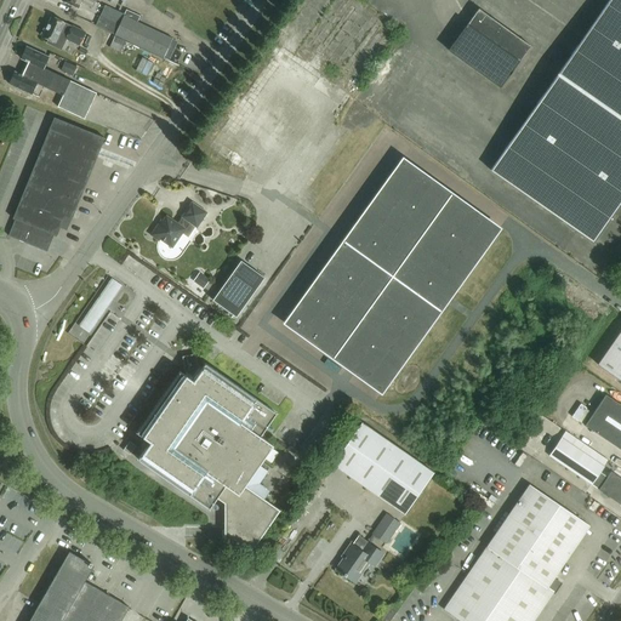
[(594,241),(620,203),(620,0),(609,0),(491,170),(594,241)]
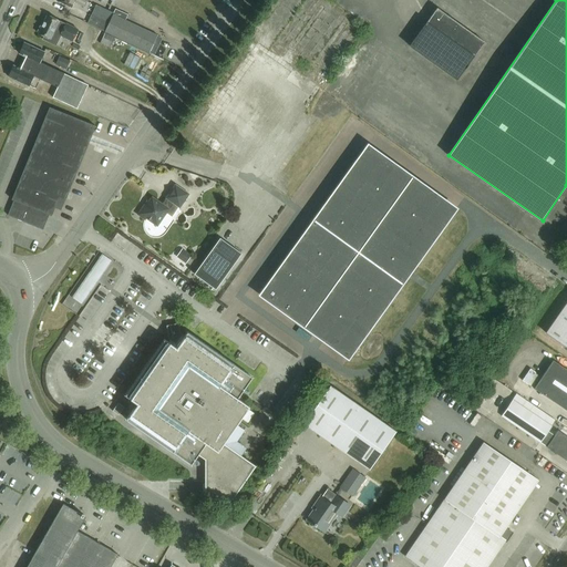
[(109,23),(113,13),(96,6),(92,16),(109,23)]
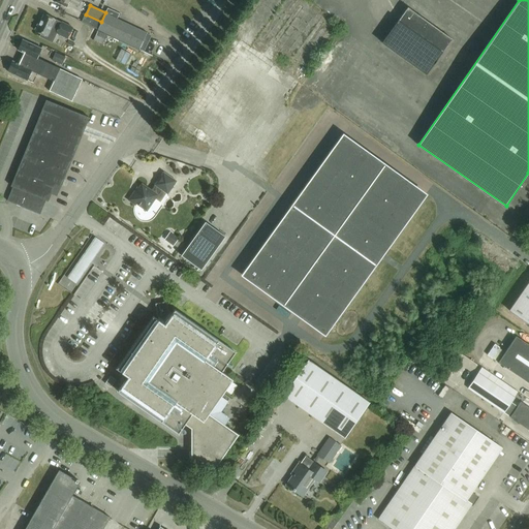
[(139,50),(147,33),(117,19),(119,14),(107,8),(105,12),(101,22),(98,30),(139,50)]
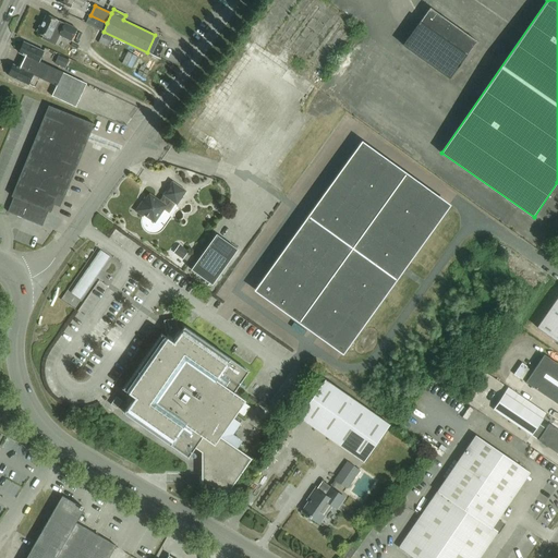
[(449,80),(476,43),(428,9),(401,46),(449,80)]
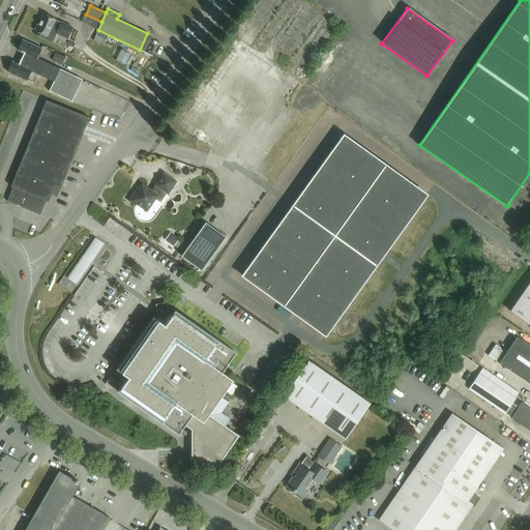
[(45,15),(36,32),(40,34),(39,37),(53,43),(57,34),(68,39),(74,28),(68,26),(56,20),(45,15)]
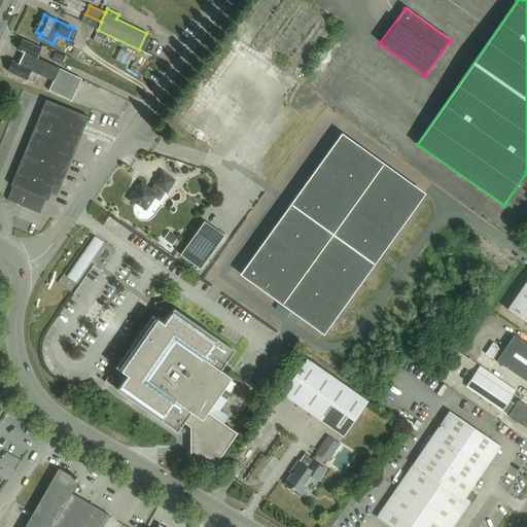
[(83,18),(81,22),(98,30),(101,22),(85,14),(83,18)]
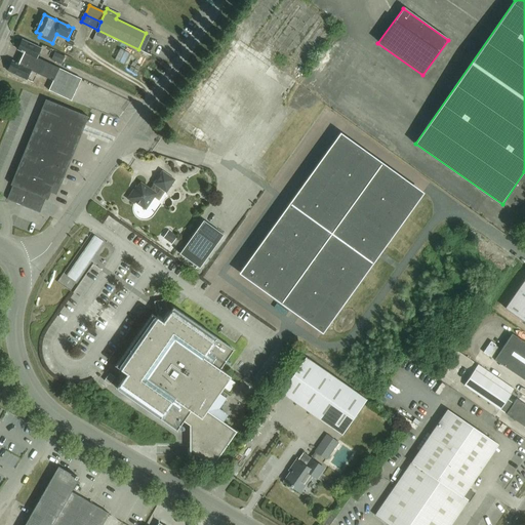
[(101,44),(106,35),(96,30),(91,40),(101,44)]
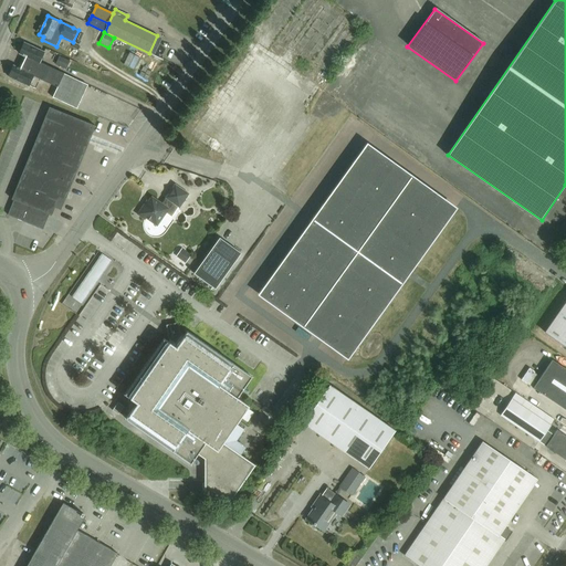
[(157,35),(149,53),(154,55),(163,39),(157,35)]
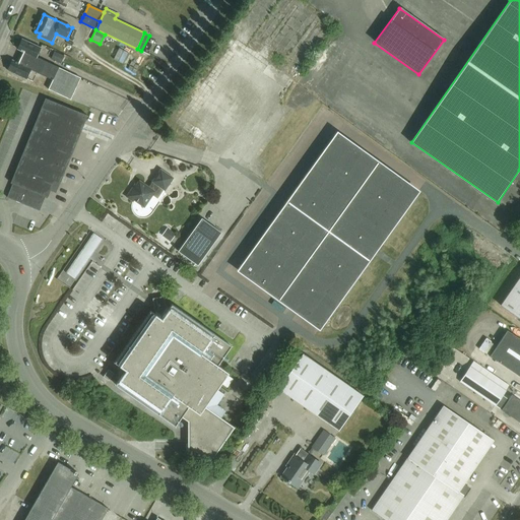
[(35,64),(38,58),(42,49),(22,40),(18,50),(24,53),(21,58),(35,64)]
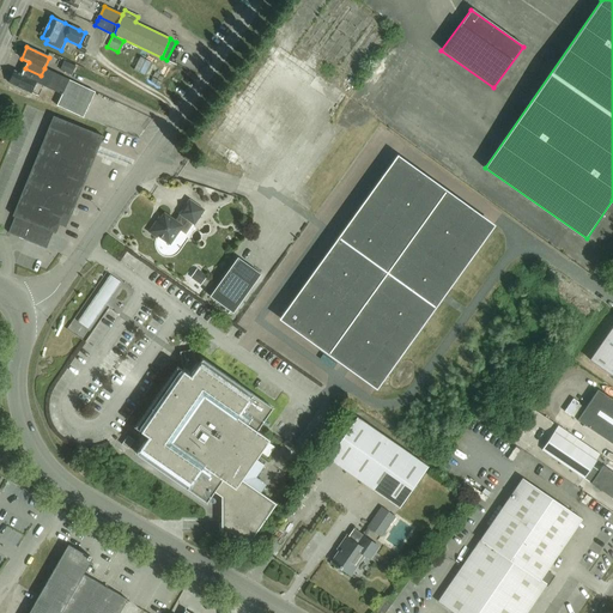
[(72,76),(76,66),(65,60),(60,70),(72,76)]
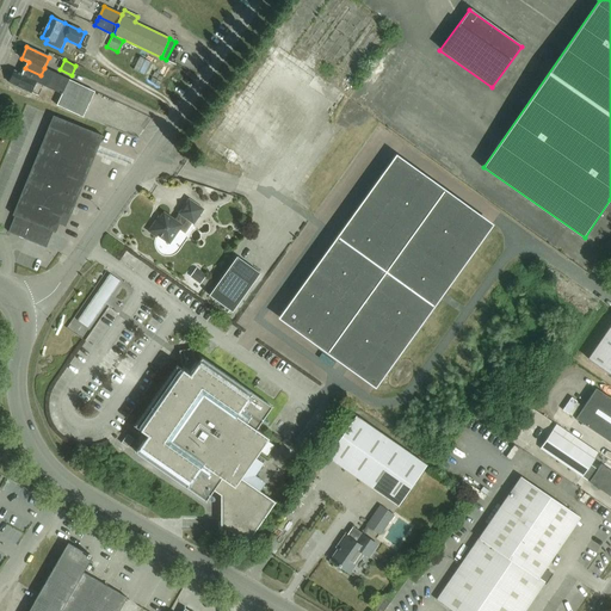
[(41,75),(25,68),(22,75),(16,72),(10,84),(32,93),(36,84),(62,96),(69,80),(44,68),(41,75)]
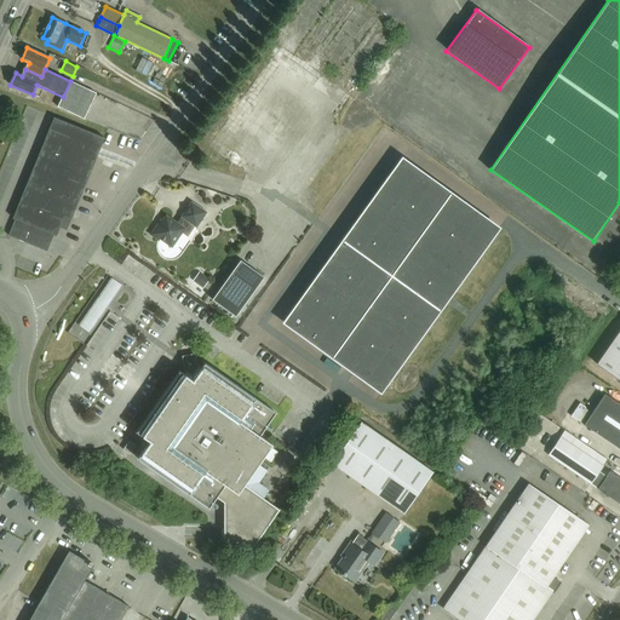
[(70,81),(63,97),(58,108),(85,119),(97,93),(70,81)]
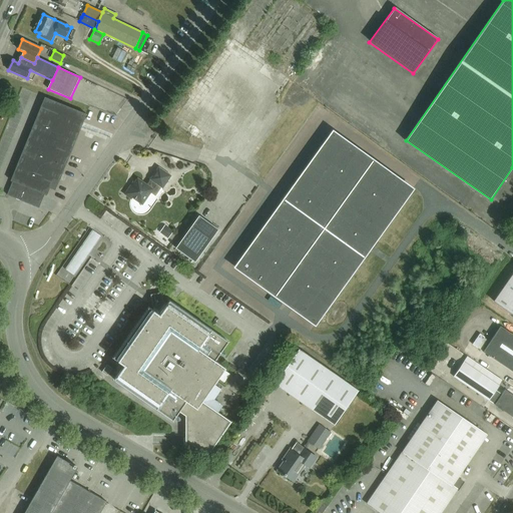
[(8,194),(32,204),(39,207),(45,194),(47,195),(53,178),(59,180),(86,114),(45,97),(11,180),(13,181),(8,194)]
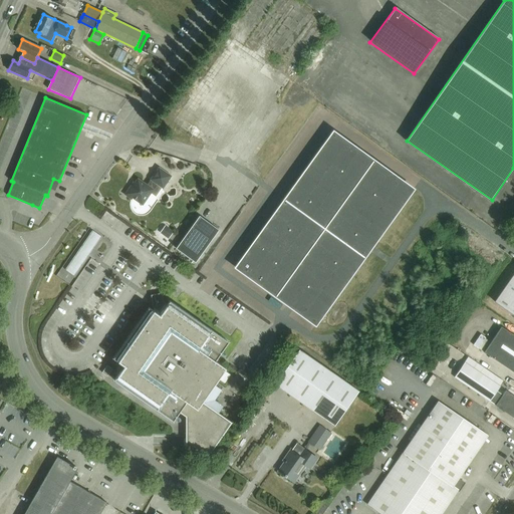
[(413,190),(333,133),(237,268),(316,325),(413,190)]
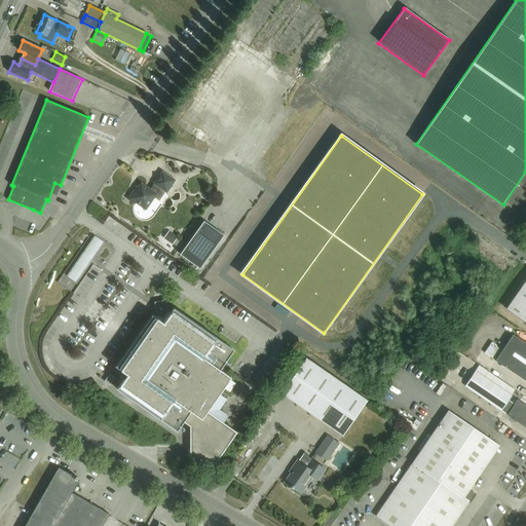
[(146,210),(157,194),(160,189),(167,193),(176,181),(163,172),(154,185),(155,185),(152,190),(141,183),(138,188),(137,187),(128,199),(135,203),(136,202),(146,210)]
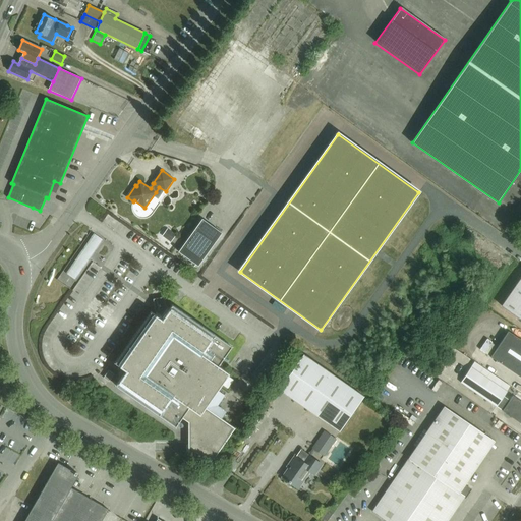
[(222,233),(201,219),(178,252),(197,266),(222,233)]
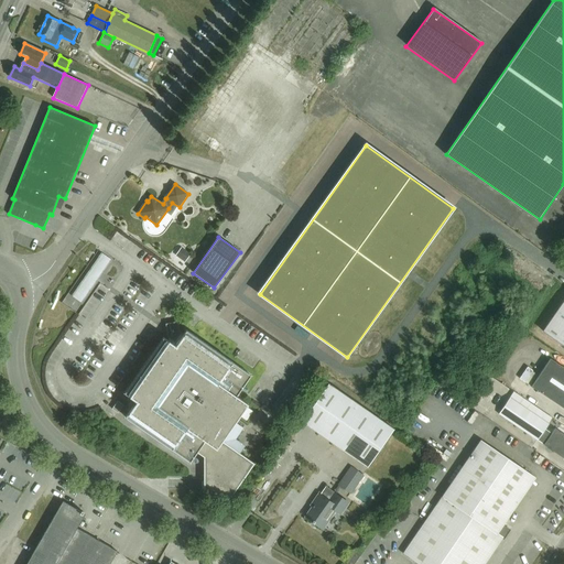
[(175,256),(185,262),(191,255),(182,248),(175,256)]
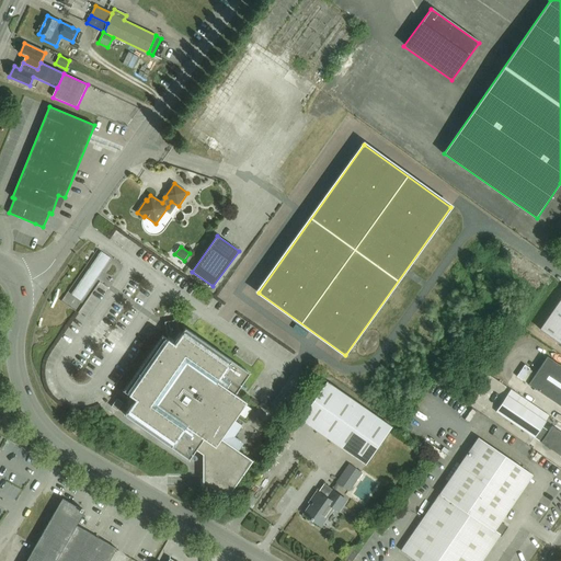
[(560,299),(540,330),(560,343),(560,299)]
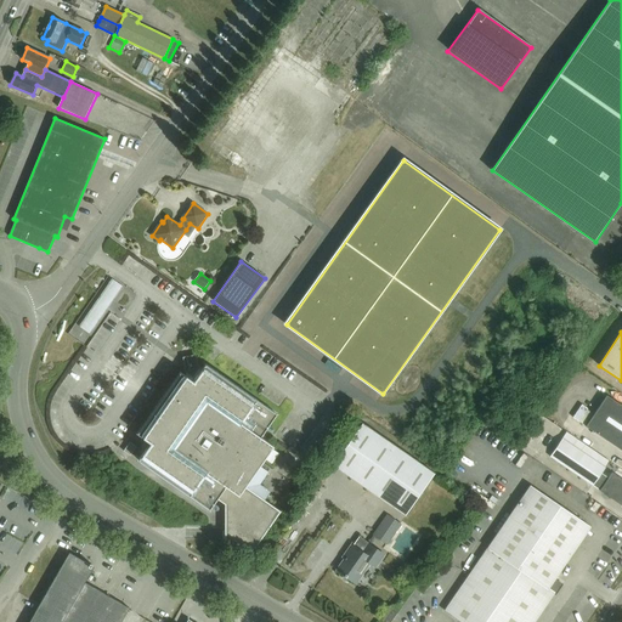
[(246,487),(266,457),(273,446),(261,437),(277,414),(205,365),(202,369),(197,366),(196,358),(185,360),(186,372),(187,373),(185,375),(181,372),(137,434),(151,444),(139,461),(210,510),(218,499),(225,504),(225,539),(235,539),(252,553),(281,512),(246,487)]
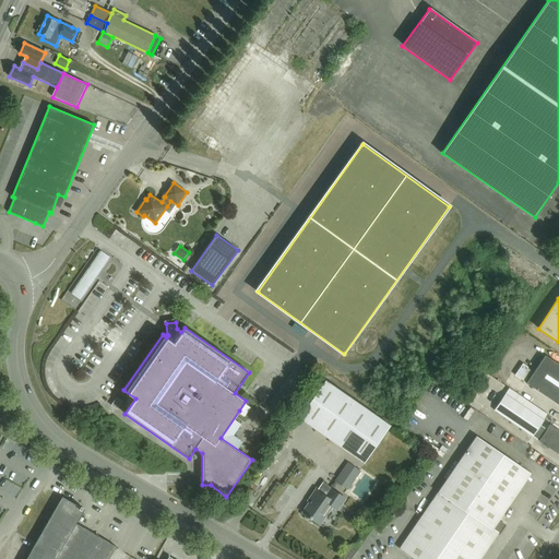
[(526,383),(558,404),(558,364),(545,355),(526,383)]
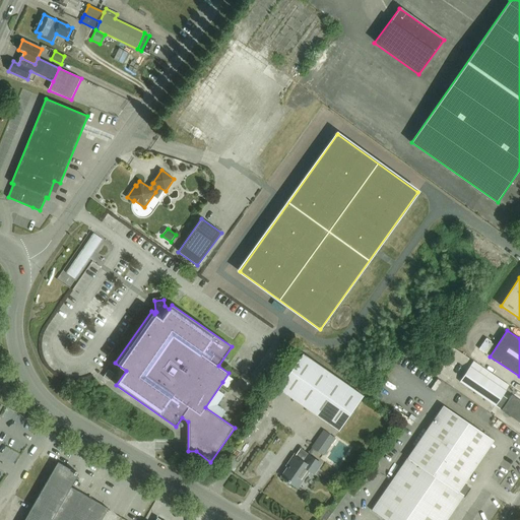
[(364,395),(304,353),(278,389),(339,431),(364,395)]
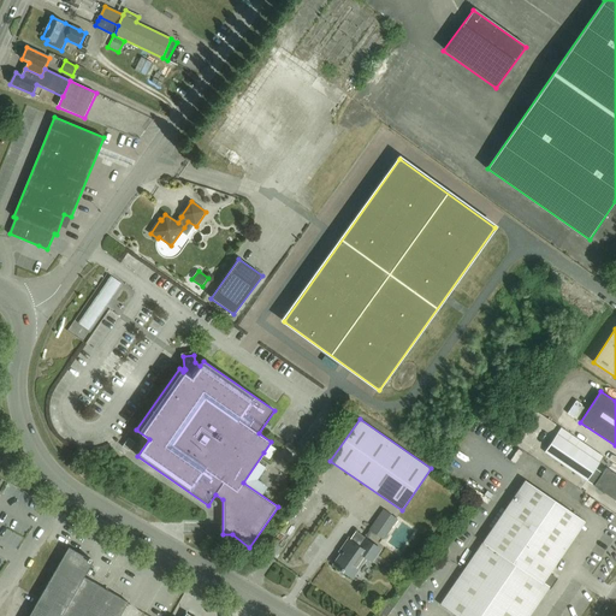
[(545,452),(546,452),(587,481),(587,480),(594,485),(594,486),(615,501),(615,474),(606,468),(603,474),(596,469),(599,463),(557,434),(545,452)]
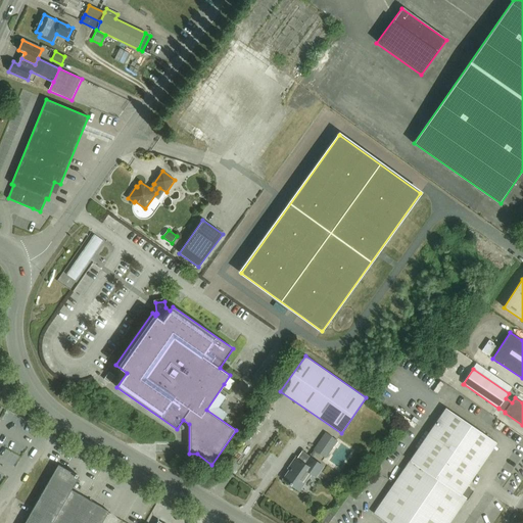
[(109,383),(114,376),(109,372),(104,379),(109,383)]
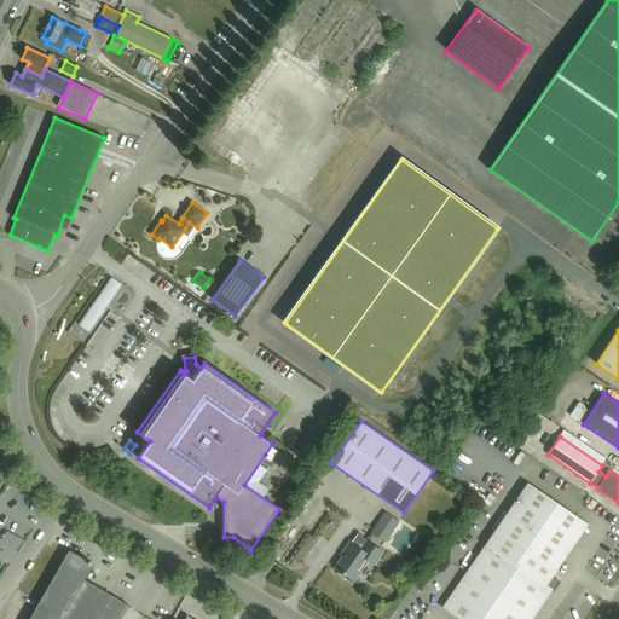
[(551,578),(588,524),(527,482),(443,608),(458,618),(531,618),(557,582),(551,578)]
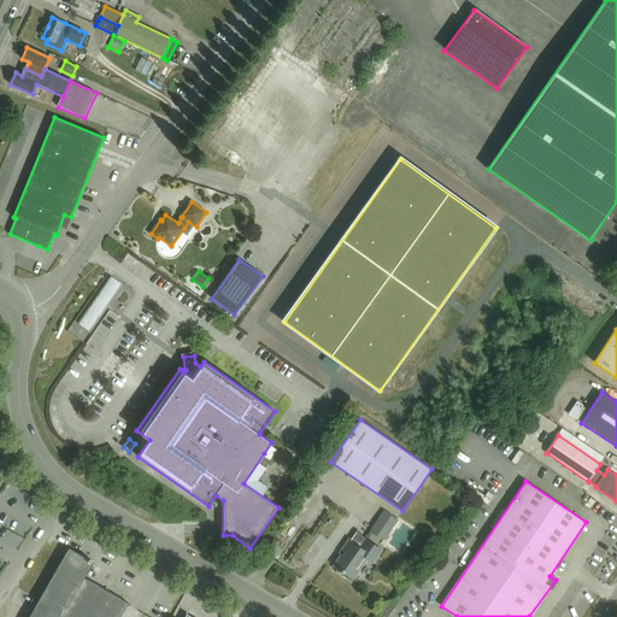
[(397,519),(382,509),(368,529),(382,540),(397,519)]
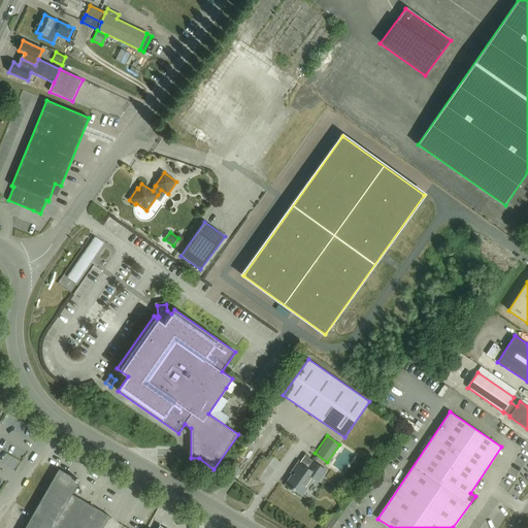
[(319,482),(326,470),(312,461),(307,468),(299,462),(291,473),(292,474),(286,484),(302,495),(314,479),(319,482)]
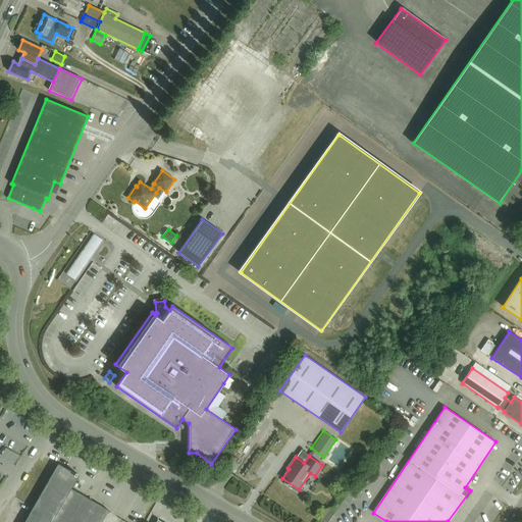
[(33,510),(24,521),(101,521),(108,512),(71,490),(79,477),(57,466),(54,471),(34,507),(33,510)]
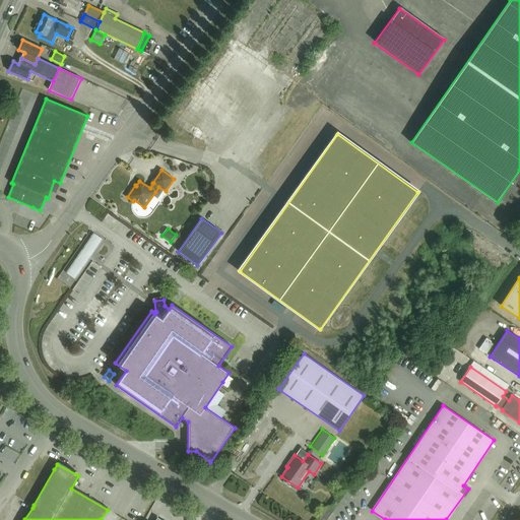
[(327,519),(332,513),(328,510),(320,519),(327,519)]
